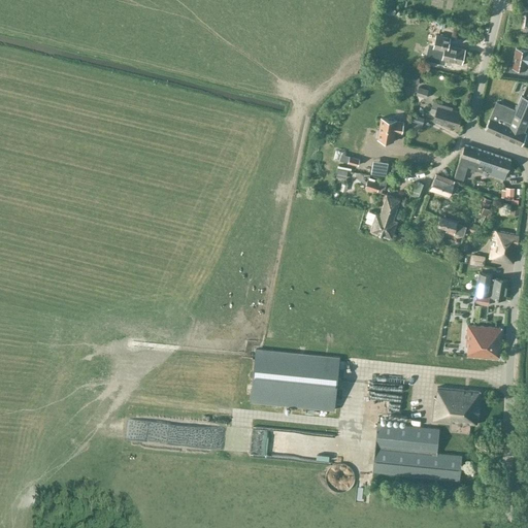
[(438,23),(432,22),(430,28),(437,30),(438,23)]
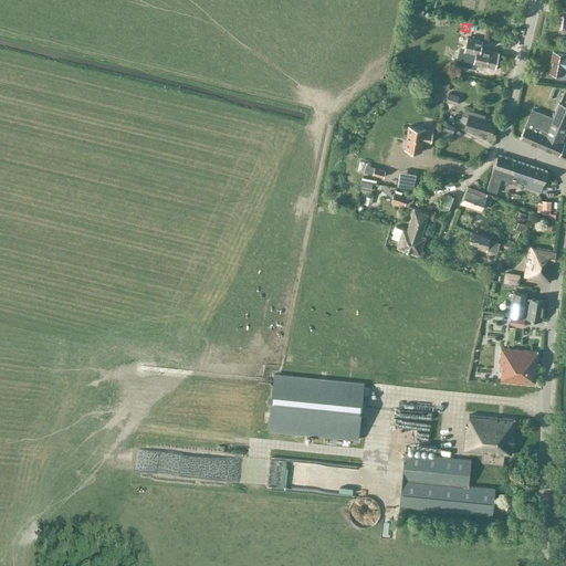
[(464,52),(475,54),(473,63),(495,69),(500,52),(481,49),(482,40),(468,37),(464,52)]
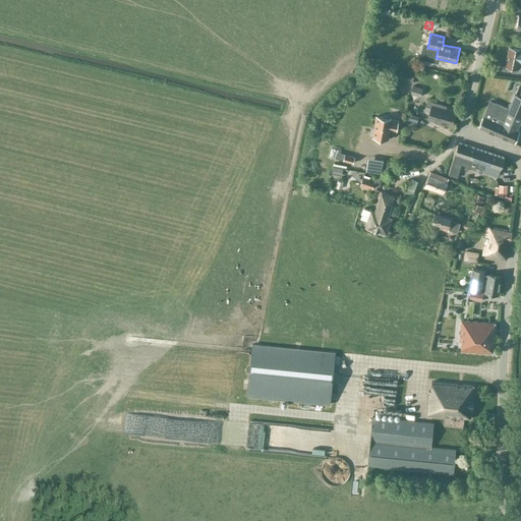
[(520,67),(520,49),(510,48),(507,65),(520,67)]
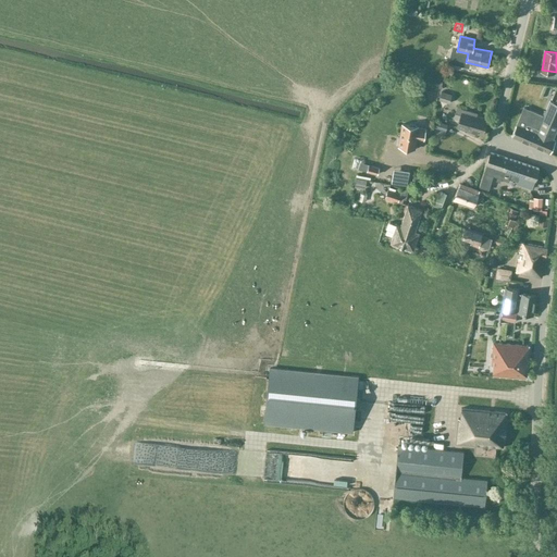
[(453,95),(442,91),(438,100),(449,103),(453,95)]
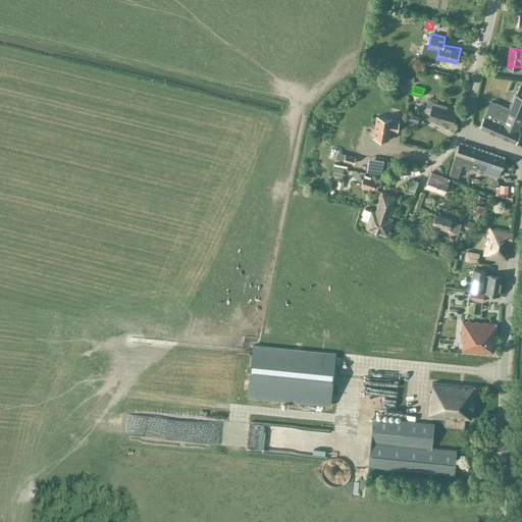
[(479,127),(479,128),(516,144),(520,133),(519,132),(518,132),(521,120),(521,97),(516,95),(511,106),(510,106),(509,108),(510,108),(510,109),(491,101),(479,127)]
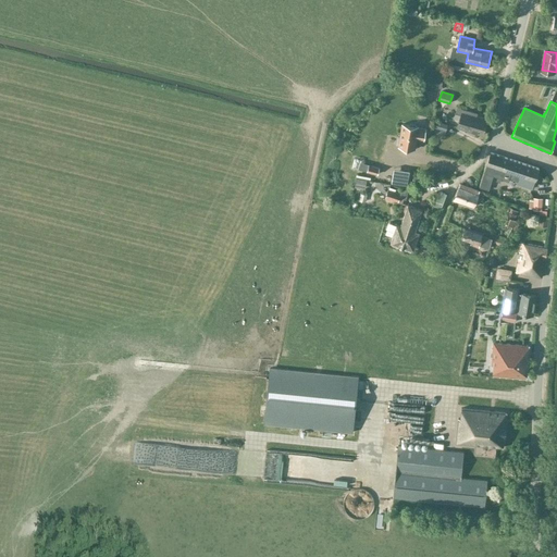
[(487,119),(477,115),(478,113),(457,107),(454,119),(459,121),(458,126),(483,134),(487,119)]
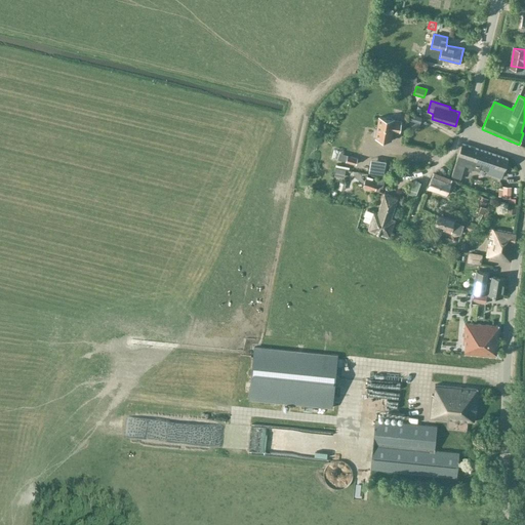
[(422,117),(412,114),(409,125),(419,128),(422,117)]
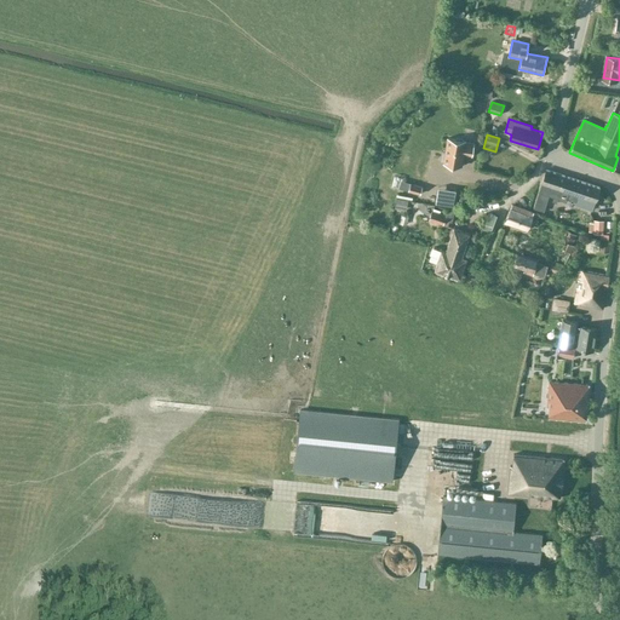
[(466,141),(447,137),(443,164),(463,166),(465,155),(472,156),(475,143),(466,142),(466,141)]
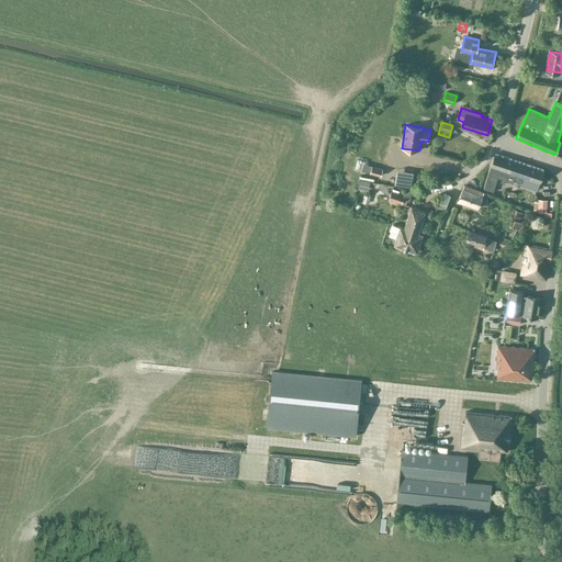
[(543,170),(495,154),(491,167),(485,184),(484,189),(493,192),(498,178),(502,179),(501,182),(505,184),(506,181),(514,183),(515,181),(521,183),(520,186),(536,191),(539,181),(543,170)]
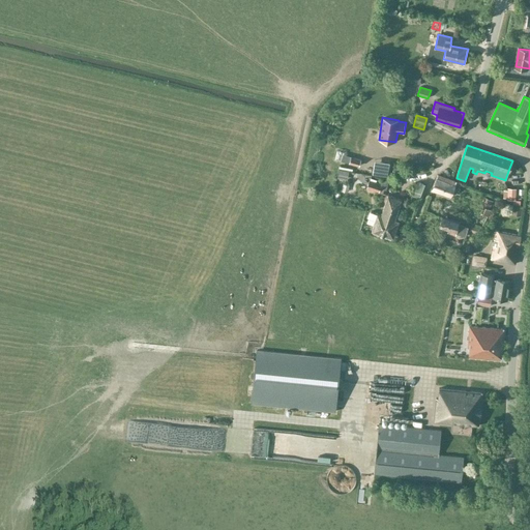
[(361,159),(351,156),(349,164),(359,167),(361,159)]
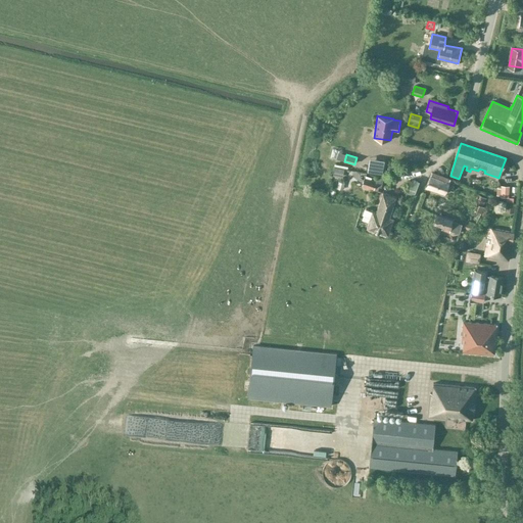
[(385,161),(370,158),(368,172),(383,175),(385,161)]
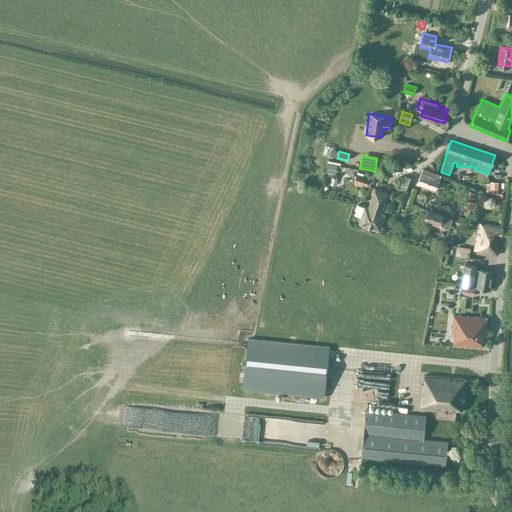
[(441,175),(423,168),(418,182),(436,189),(441,175)]
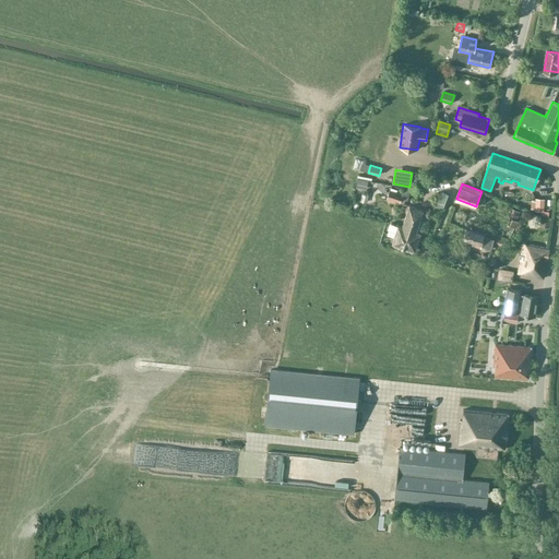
[(389,189),(387,197),(404,202),(405,199),(407,200),(409,191),(404,189),(402,193),(389,189)]
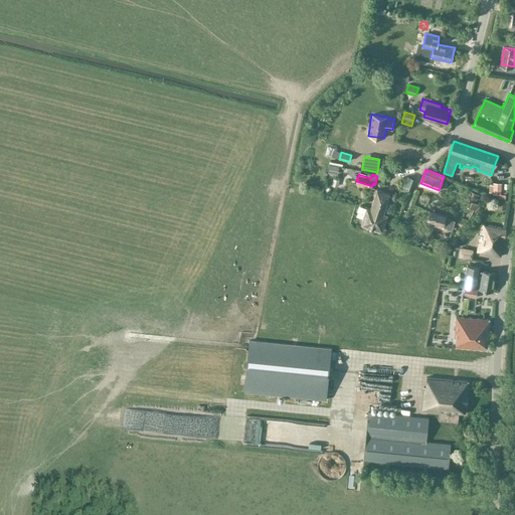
[(384,213),(390,193),(378,189),(373,204),(369,203),(367,207),(360,205),(358,211),(365,213),(362,223),(382,229),(387,214),(384,213)]
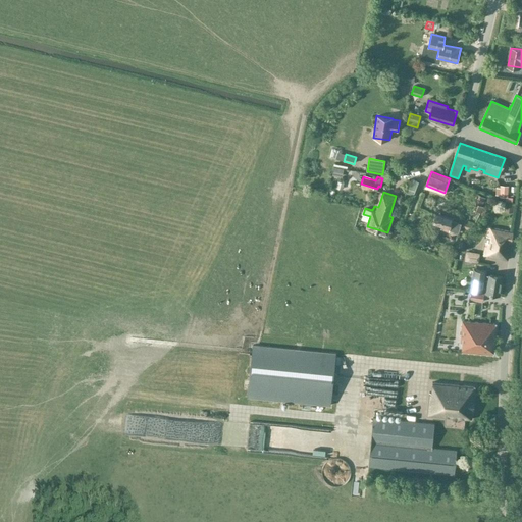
[(486,198),(478,194),(474,203),(476,204),(473,209),(480,213),(483,207),(482,206),(486,198)]
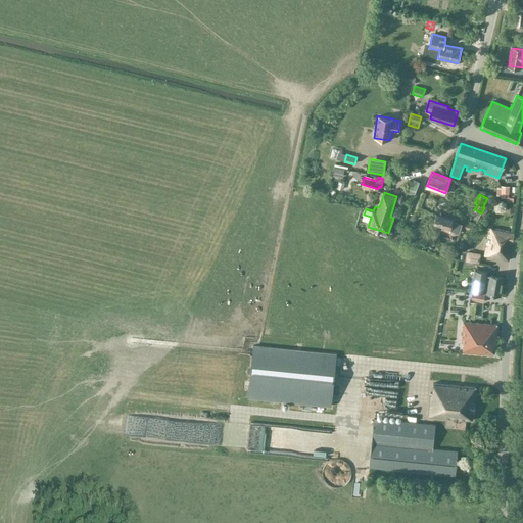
[(455,220),(455,219),(437,214),(434,223),(443,226),(442,228),(452,231),(452,229),(461,231),(463,223),(455,220)]
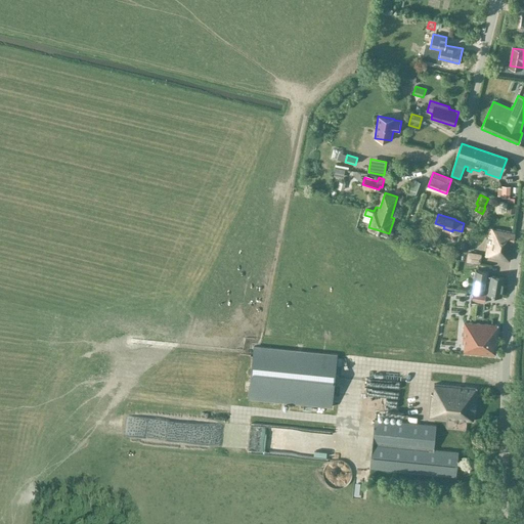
[(475,226),(467,223),(465,229),(473,231),(475,226)]
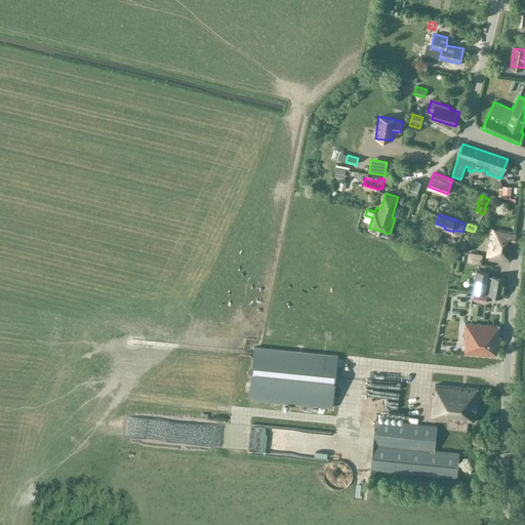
[(511,261),(515,233),(492,229),(487,257),(511,261)]
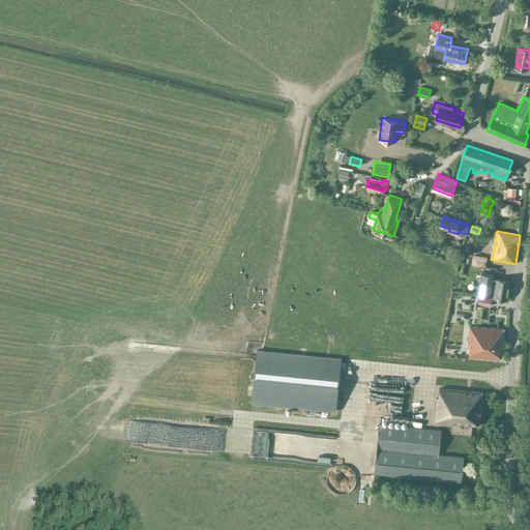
[(487,257),(473,255),(471,265),(486,267),(487,257)]
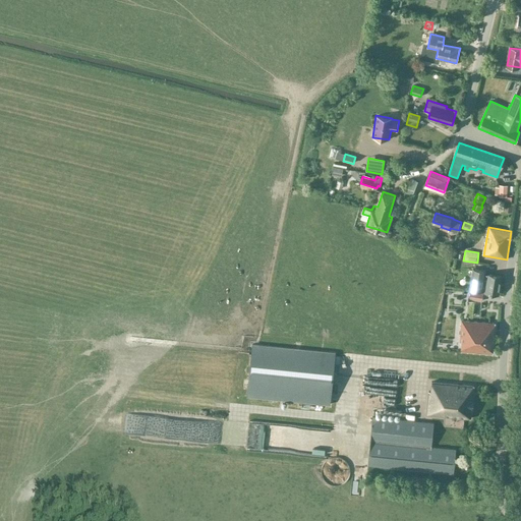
[(486,271),(472,269),(469,290),(499,295),(502,276),(486,273),(486,271)]
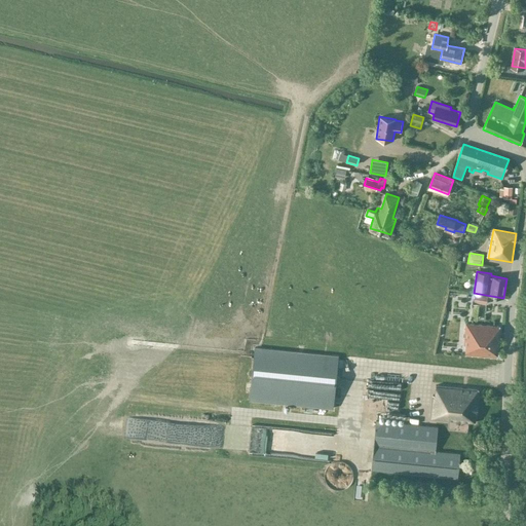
[(487,296),(475,294),(473,303),(486,305),(487,296)]
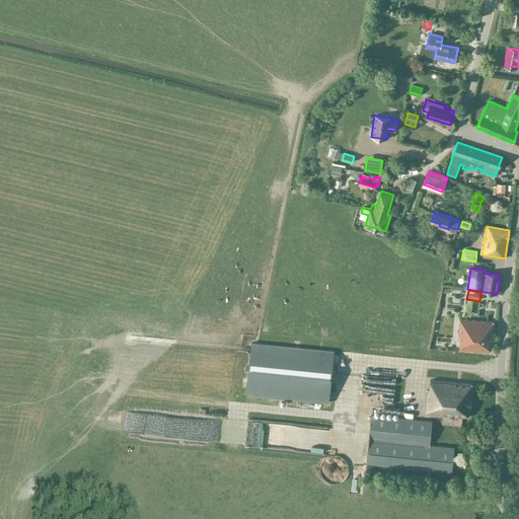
[(494,321),(459,318),(457,341),(459,341),(459,350),(491,352),(494,321)]
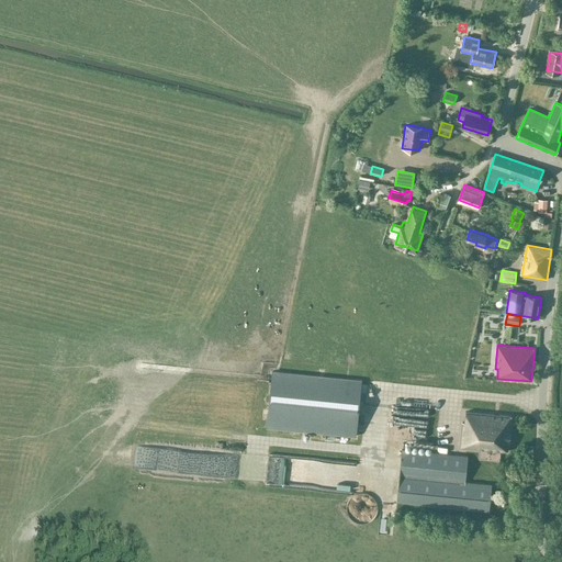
[(356,437),(361,380),(272,371),(266,427),(356,437)]
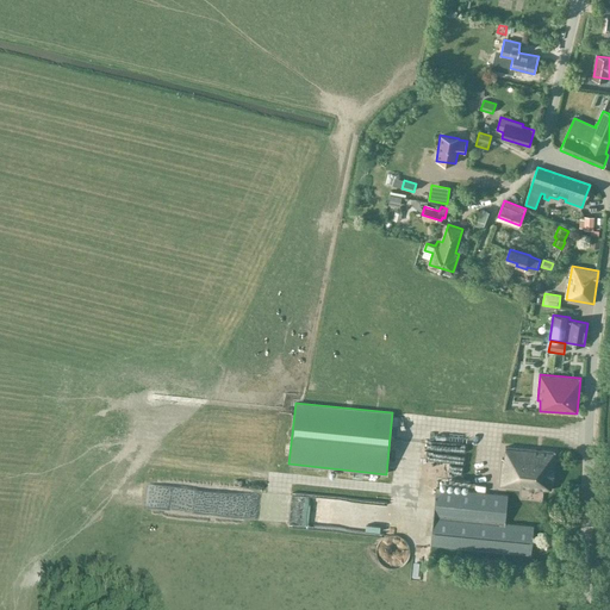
[(555,450),(505,446),(504,459),(502,459),(499,486),(551,491),(555,450)]
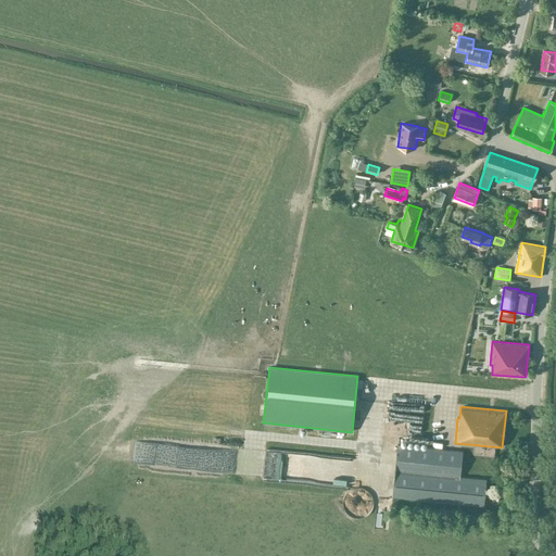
[(460,477),(463,451),(397,444),(392,497),(484,506),(487,479),(460,477)]
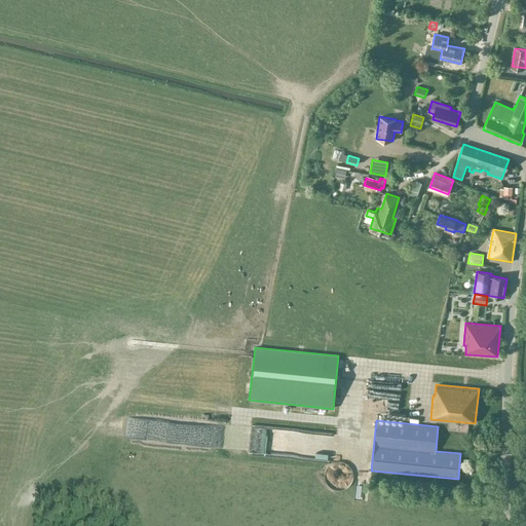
[(341,461),(338,461),(335,461),(332,463),(330,464),(328,466),(326,468),(326,471),(325,474),(325,476),(325,478),(325,480),(326,482),(327,484),(328,485),(330,487),(332,488),(334,489),(337,490),(340,490),(343,490),(345,489),(347,487),(349,486),(351,483),(352,481),(353,478),(353,476),(353,473),(352,470),(351,467),(349,465),(347,464),(344,462),(341,461)]
